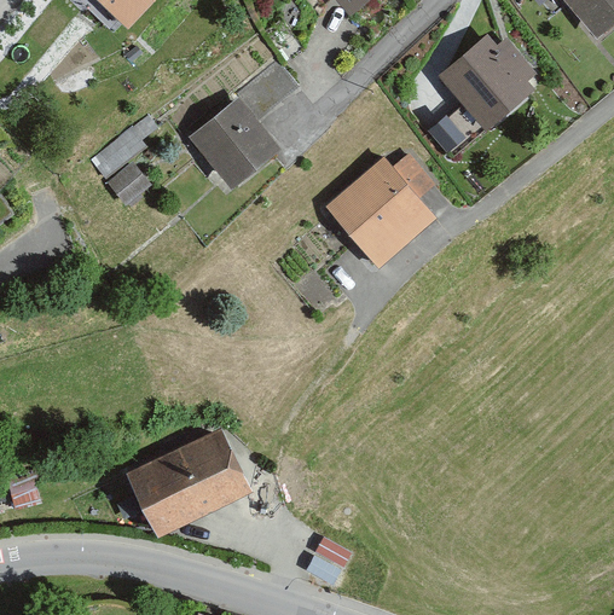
[(93,0),(129,32),(157,0),(93,0)]
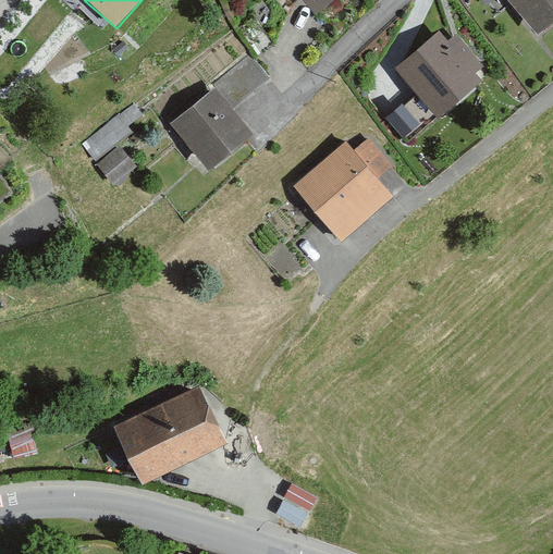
[(303,0),(316,15),(333,0),(303,0)]
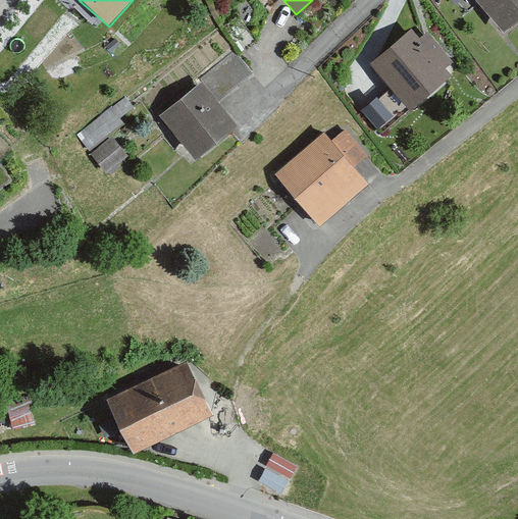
[(517,20),(517,0),(472,0),(502,35),(517,20)]
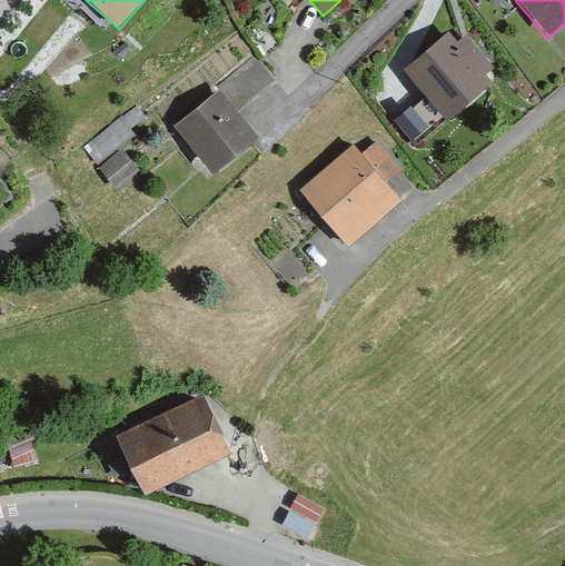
[(455,45),(446,33),(402,68),(444,121),(489,86),(483,77),(492,69),(466,37),(455,45)]
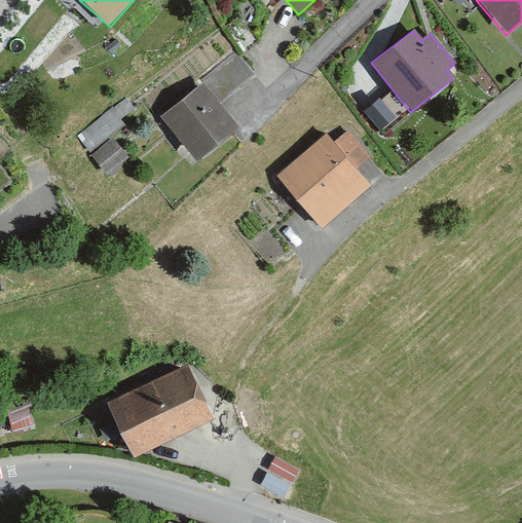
[(240,129),(201,82),(158,117),(197,164),(240,129)]
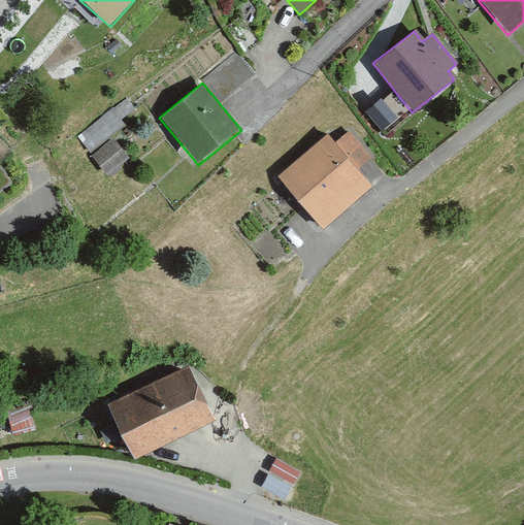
[(369,158),(348,132),(334,143),(326,134),(276,176),(322,228),(371,187),(356,168),(369,158)]
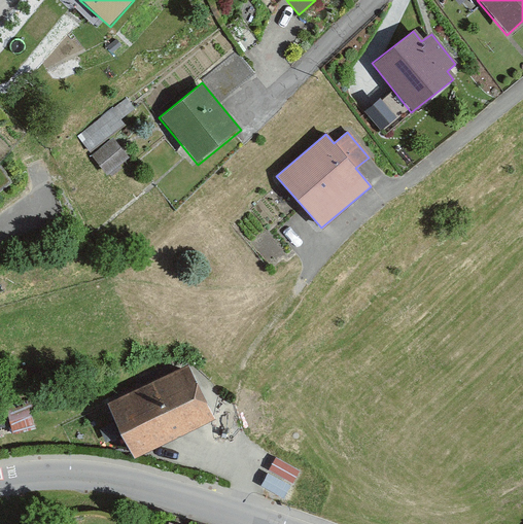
[(186,364),(106,402),(133,457),(212,420),(186,364)]
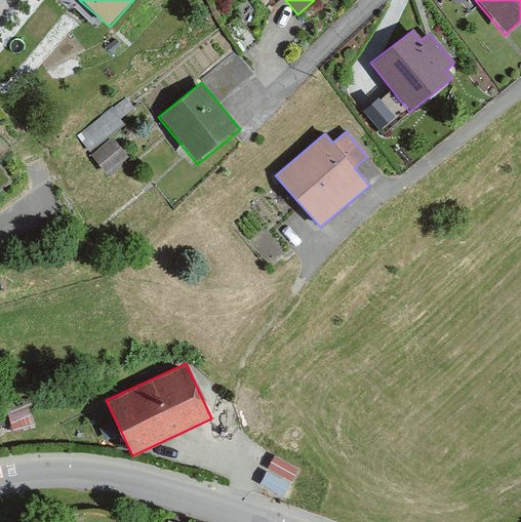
[(7,430),(26,426),(28,412),(25,399),(1,404),(7,430)]
